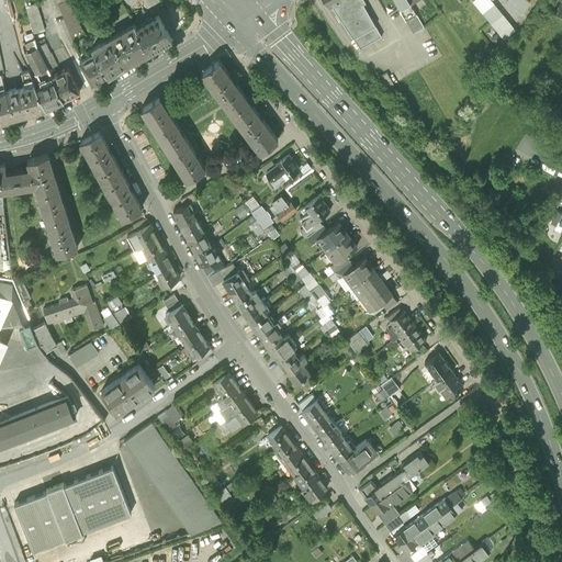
[(58,3),(70,34),(81,30),(69,0),(55,0),(57,3),(58,3)]
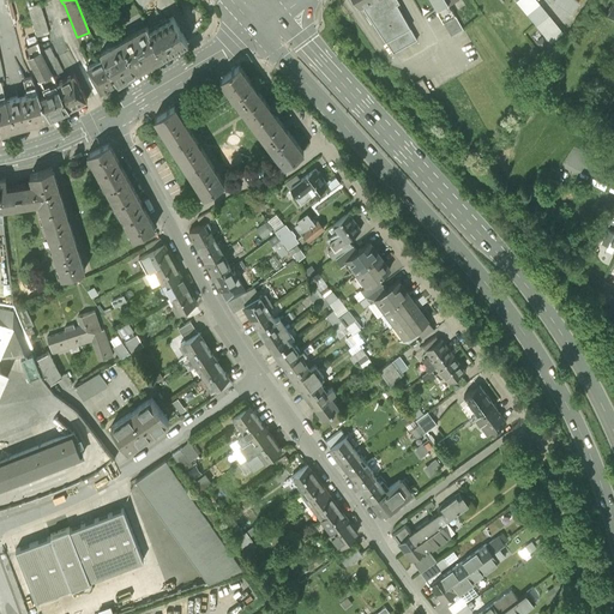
[(365,0),(360,2),(393,54),(417,41),(397,4),(399,2),(397,0),(365,0)]
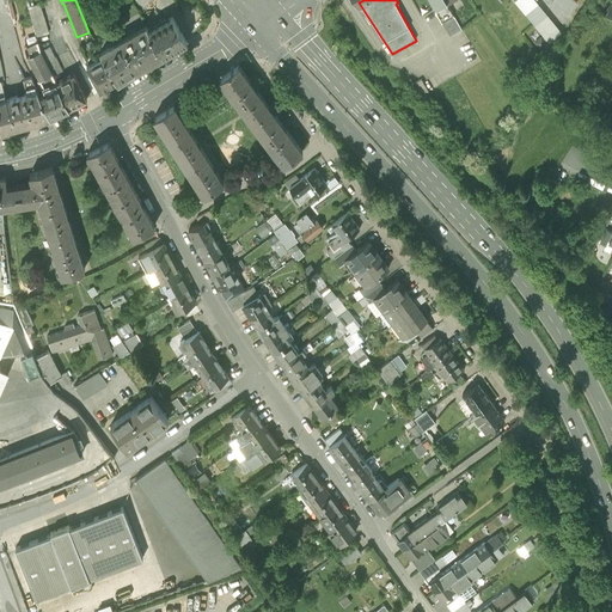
[(537,0),(515,0),(549,41),(562,30),(537,0)]
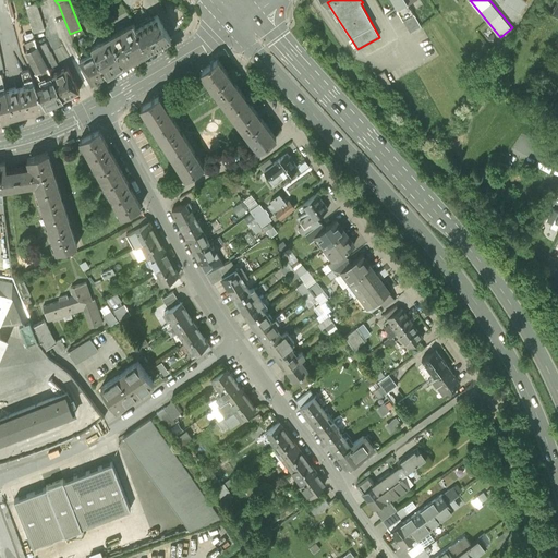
[(525,0),(505,0),(519,10),(525,0)]
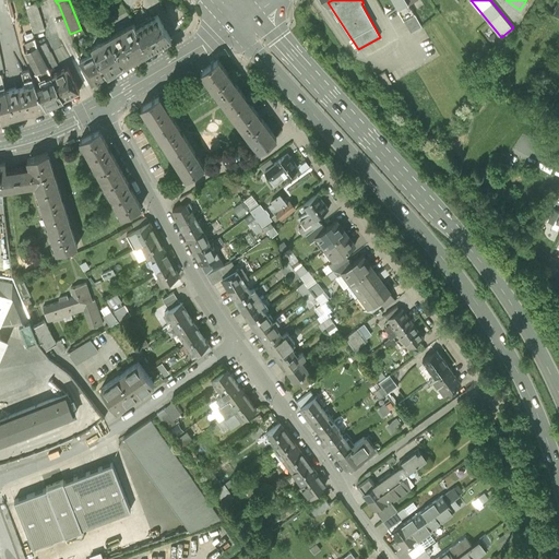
[(36,3),(25,7),(33,34),(44,31),(36,3)]
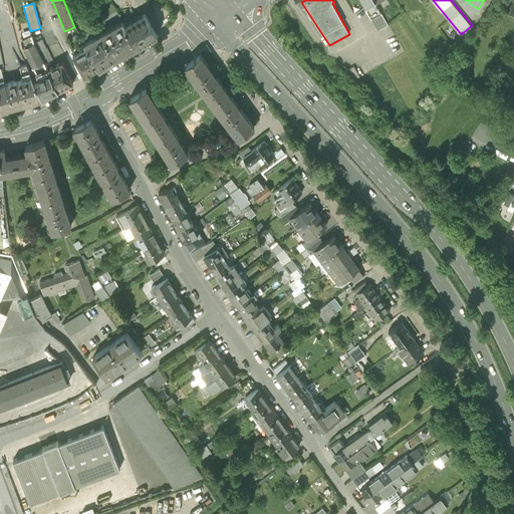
[(378,30),(389,24),(381,12),(371,19),(378,30)]
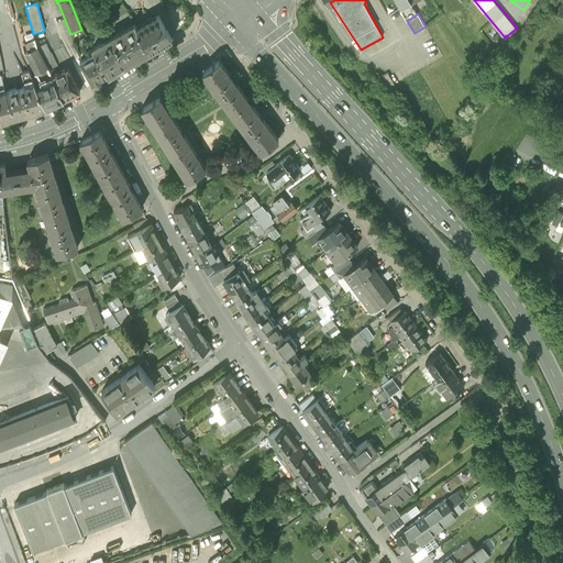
[(158,14),(136,26),(150,50),(172,37),(158,14)]
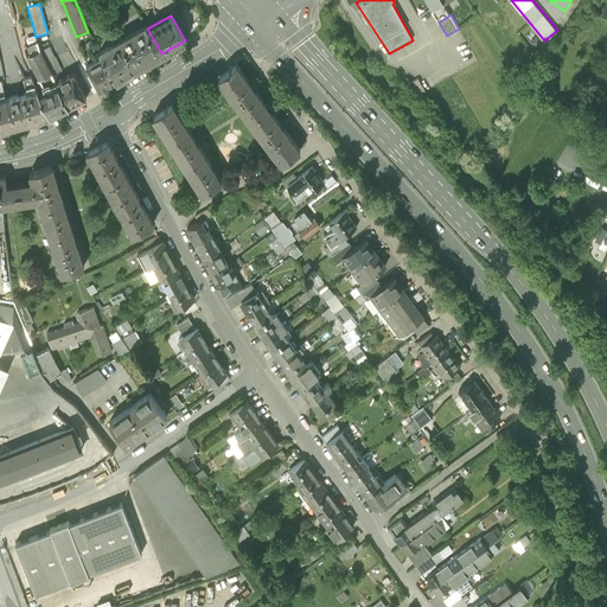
[(135,68),(161,53),(147,29),(145,25),(120,40),(135,68)]
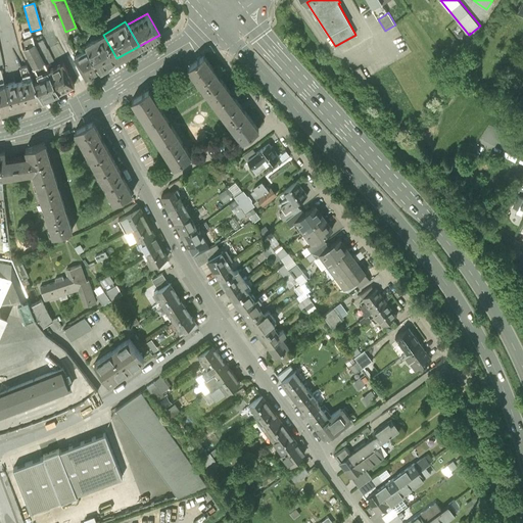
[(85,45),(88,49),(100,70),(117,60),(116,58),(103,35),(96,22),(89,27),(96,39),(85,45)]
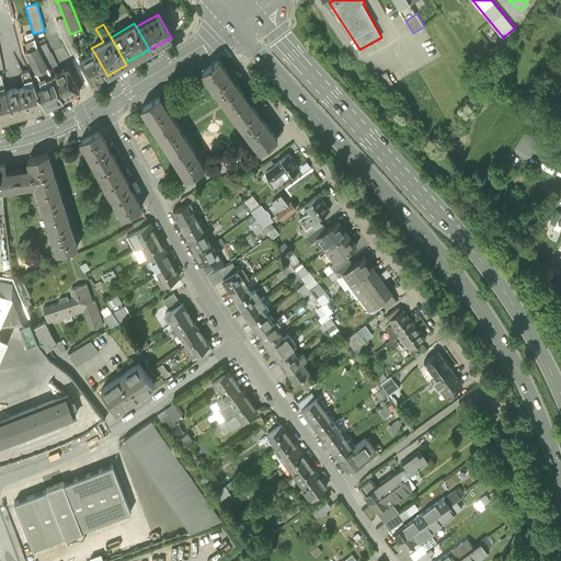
[(25,52),(36,73),(38,72),(47,68),(37,46),(34,36),(24,41),(26,52),(25,52)]
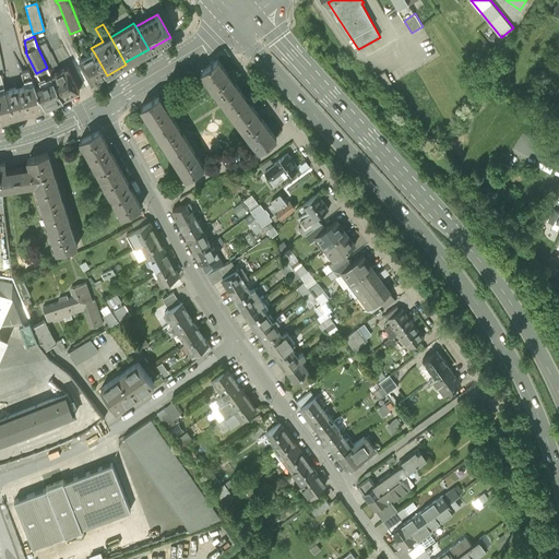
[(45,43),(37,46),(47,68),(48,69),(57,64),(50,51),(49,52),(45,43)]
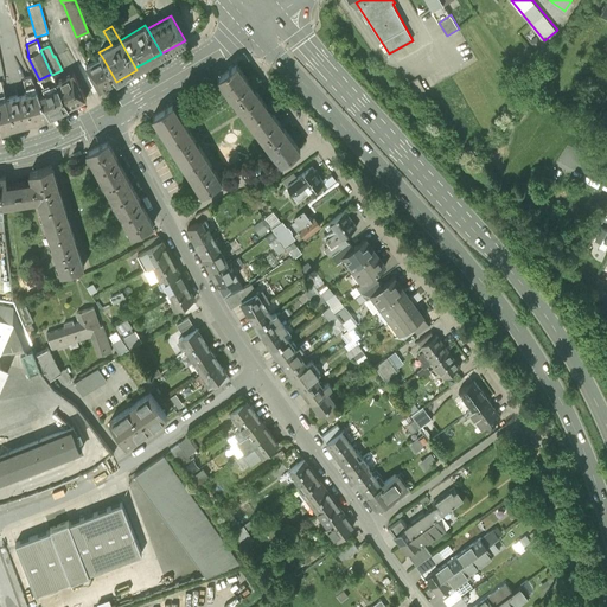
[(100,91),(116,82),(102,57),(85,65),(100,91)]
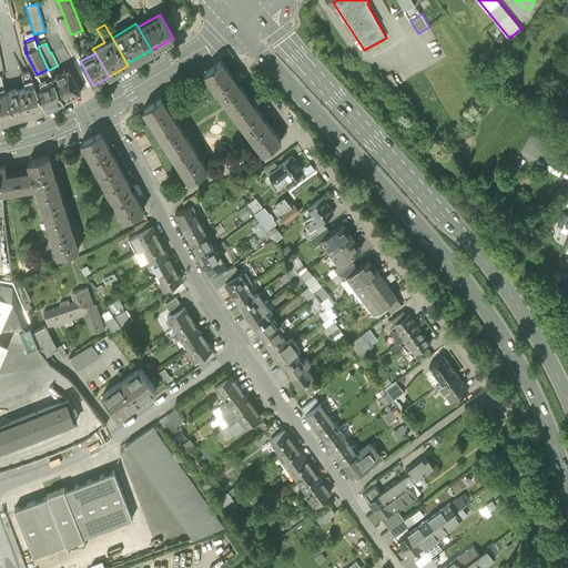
[(221,60),(203,73),(263,153),(281,140),(221,60)]
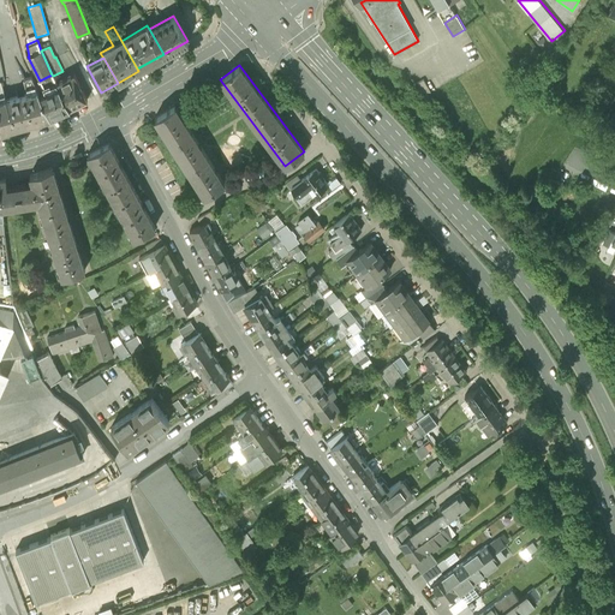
[(57,83),(58,87),(70,108),(87,100),(73,73),(57,83)]
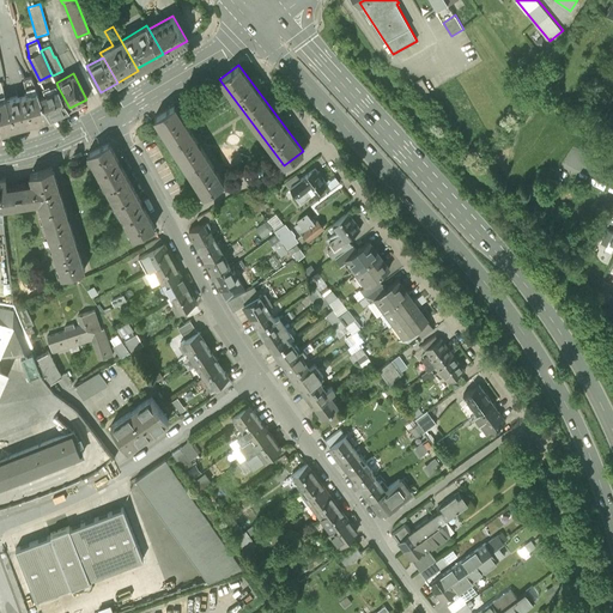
[(58,86),(56,83),(53,76),(52,74),(42,79),(48,91),(58,86)]
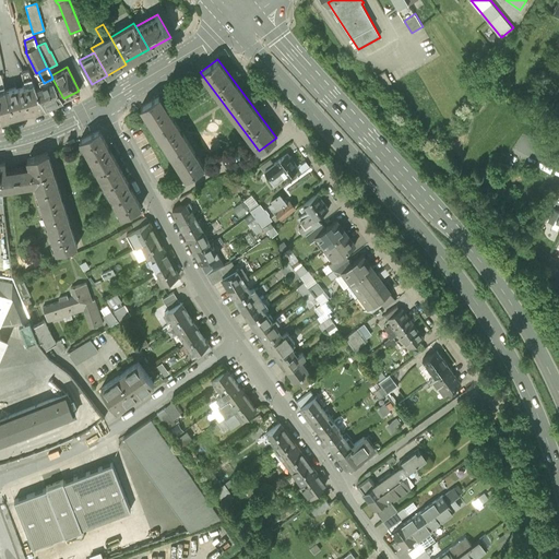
[(25,81),(26,84),(34,82),(27,70),(22,72),(24,80),(25,81)]
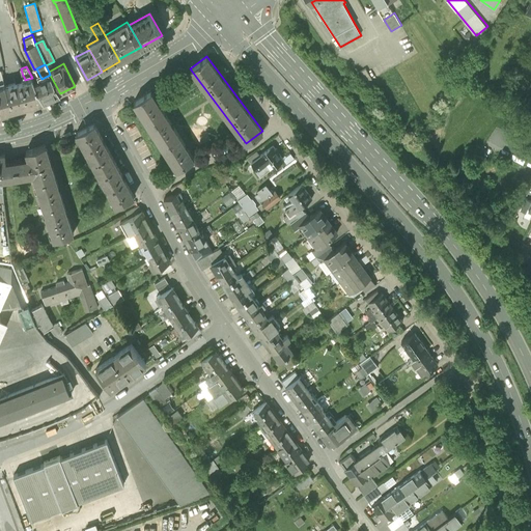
[(42,79),(34,82),(43,101),(60,93),(50,75),(42,79)]
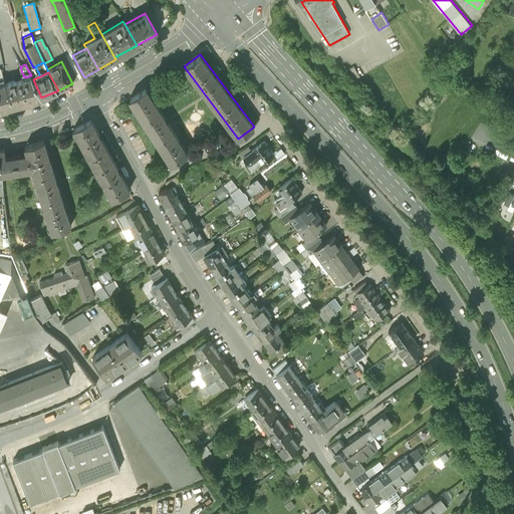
[(5,83),(0,83),(0,108),(0,109),(21,104),(41,97),(33,79),(31,75),(24,77),(5,83)]
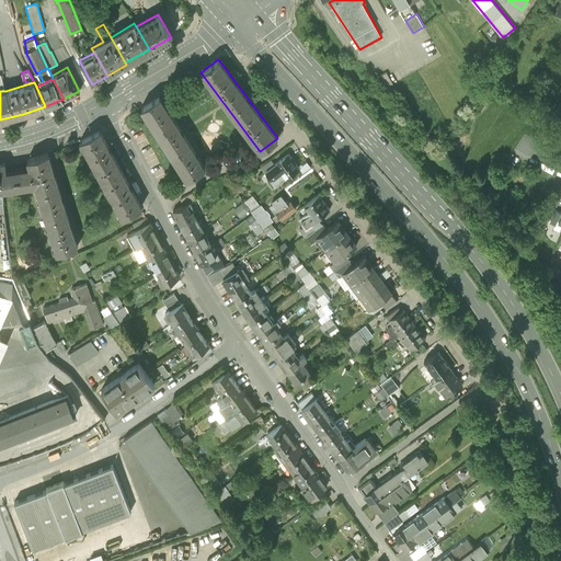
[(160,96),(140,107),(186,179),(205,168),(160,96)]
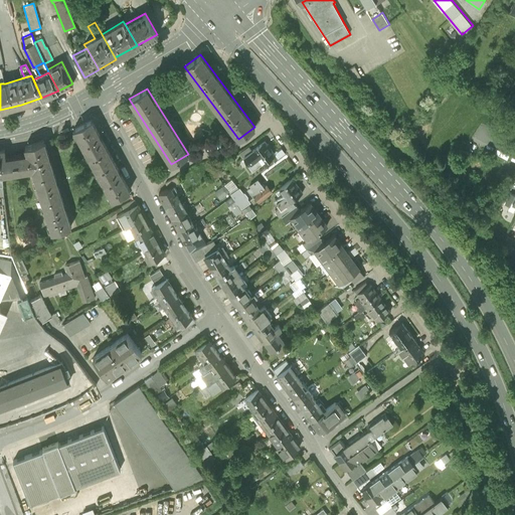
[(92,120),(74,129),(112,199),(130,190),(92,120)]
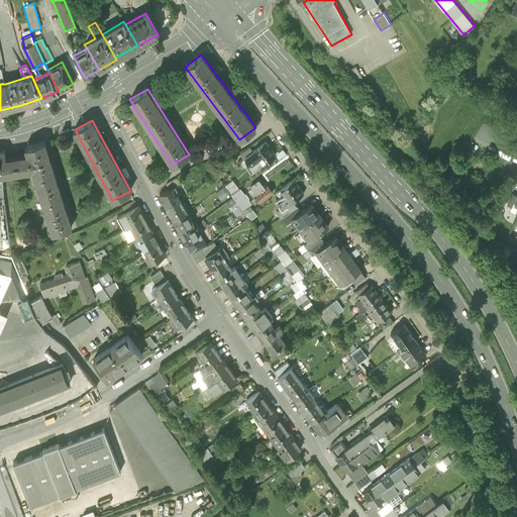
[(27,152),(32,170),(53,233),(71,227),(43,141),(25,147),(27,152)]
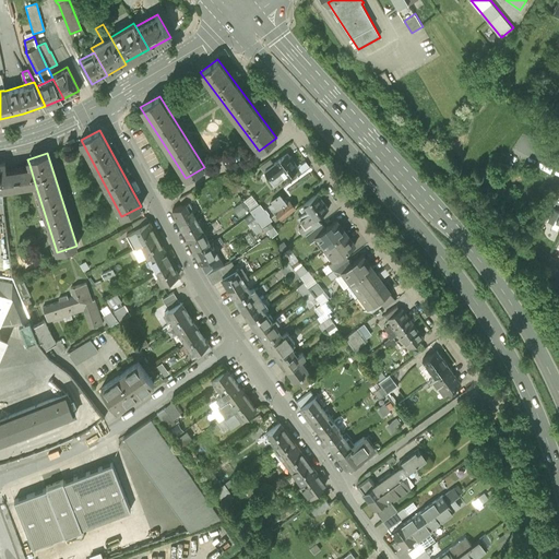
[(297,167),(287,153),(273,163),(272,164),(272,165),(264,170),(270,177),(268,178),(272,185),(297,167)]
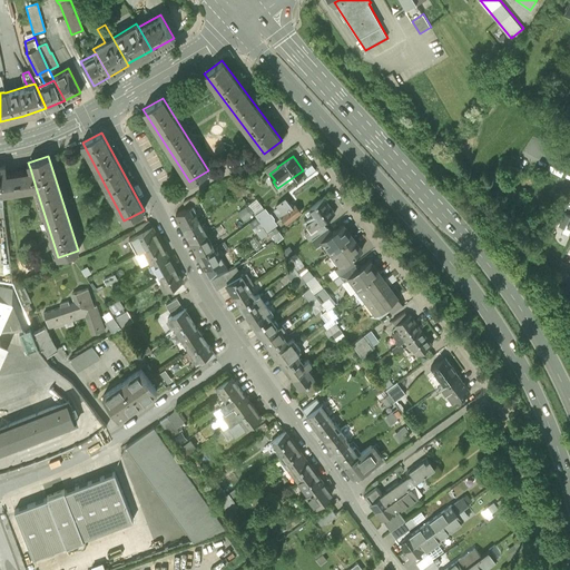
[(268,175),(269,174),(277,168),(277,167),(278,166),(275,161),(264,169),(268,175)]
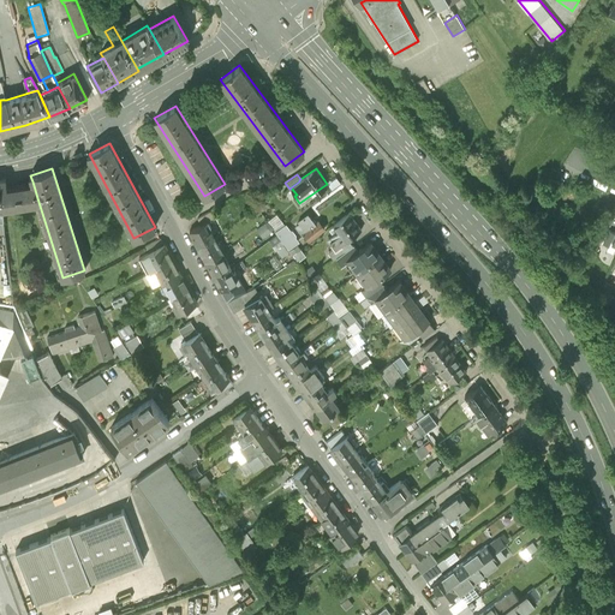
[(336,177),(327,184),(332,190),(341,183),(336,177)]
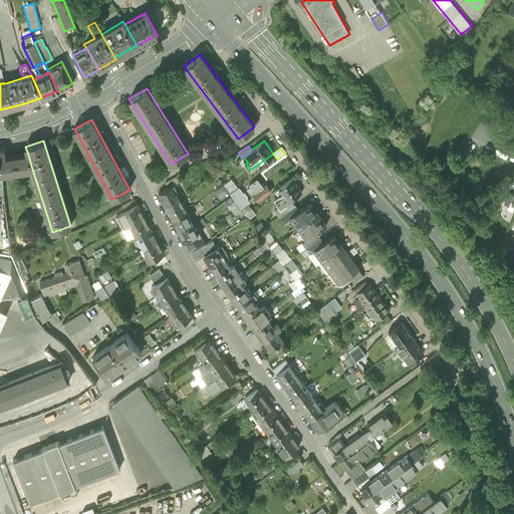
[(1,174),(32,169),(27,152),(5,155),(4,149),(0,149),(0,165),(1,171),(1,174)]
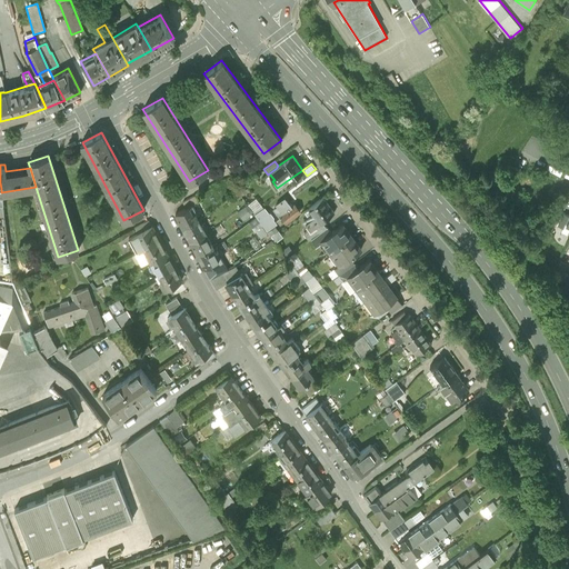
[(242,186),(237,189),(241,195),(247,191),(242,186)]
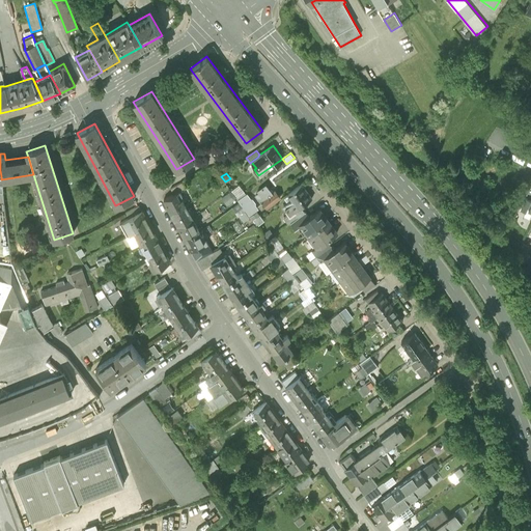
[(182,182),(174,185),(177,191),(185,187),(182,182)]
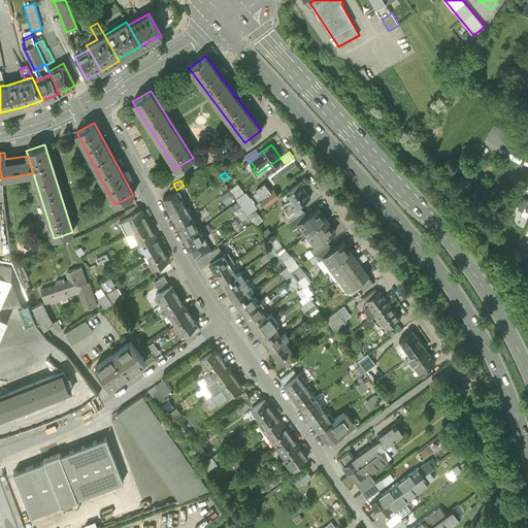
[(270,192),(263,183),(255,190),(257,192),(254,194),(259,200),(260,200),(265,206),(277,196),(272,190),(270,192)]
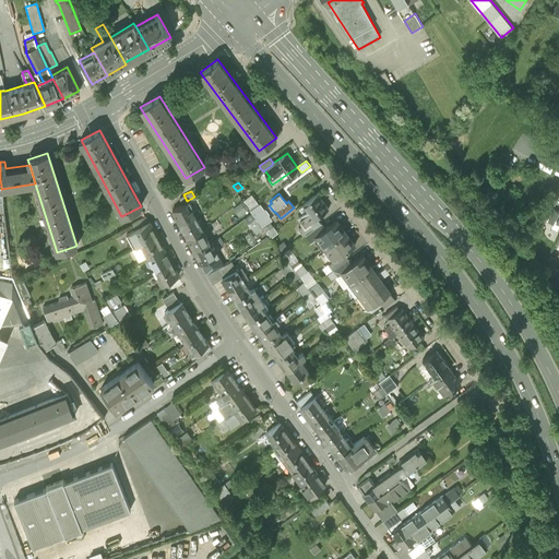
[(329,209),(317,193),(298,207),(298,209),(301,213),(298,216),(305,225),(305,226),(310,222),(329,209)]
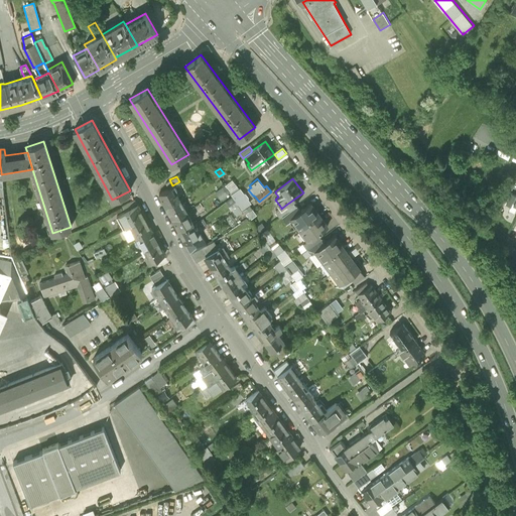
[(238,188),(231,179),(224,184),(229,192),(231,195),(238,188)]
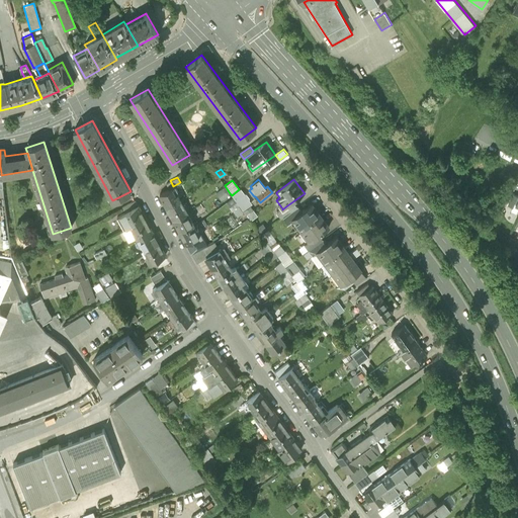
[(230,193),(225,185),(216,192),(221,199),(230,193)]
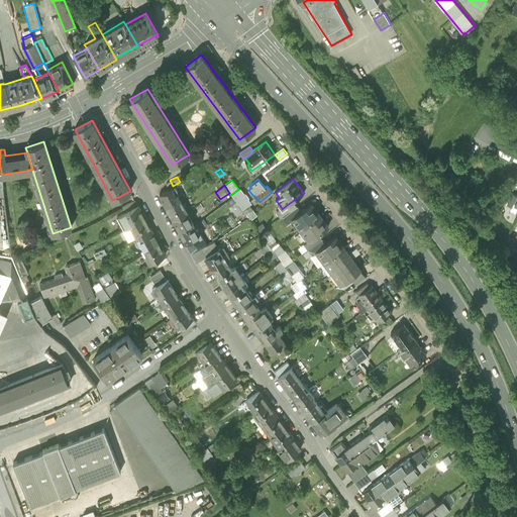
[(159,194),(166,207),(180,200),(177,195),(179,195),(174,186),(159,194)]
